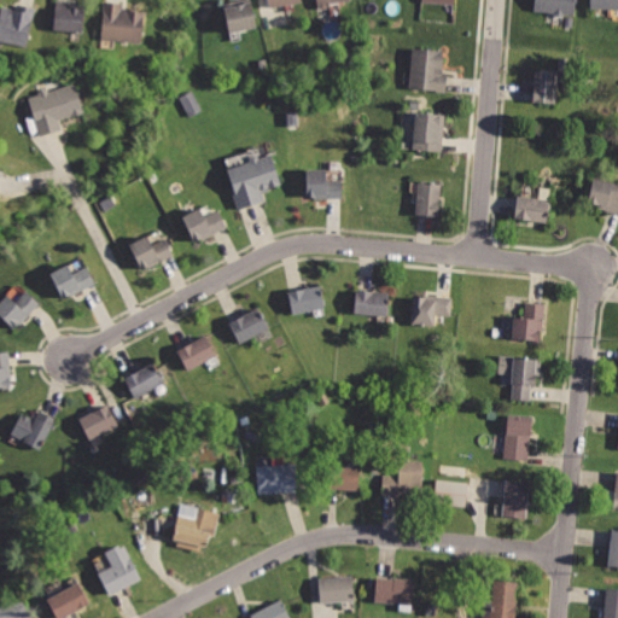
[(4,7),(0,22),(0,42),(28,50),(39,6),(18,0),(16,10),(4,7)]
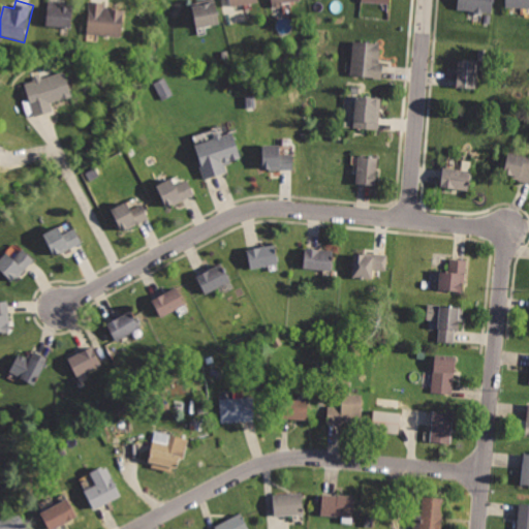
[(206,0),(189,4),(195,30),(221,24),(215,0),(206,0)]
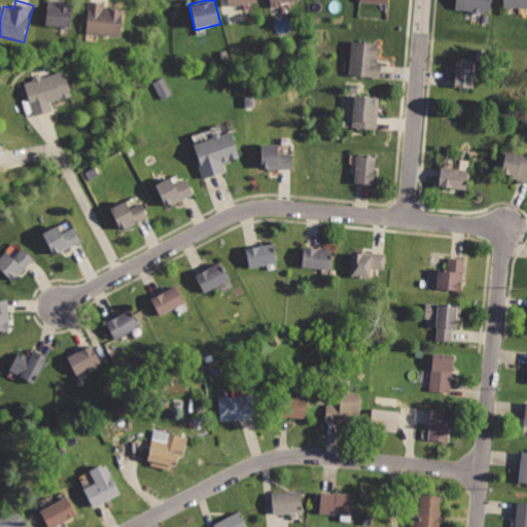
[(456,0),(455,10),(493,14),(494,0),(456,0)]
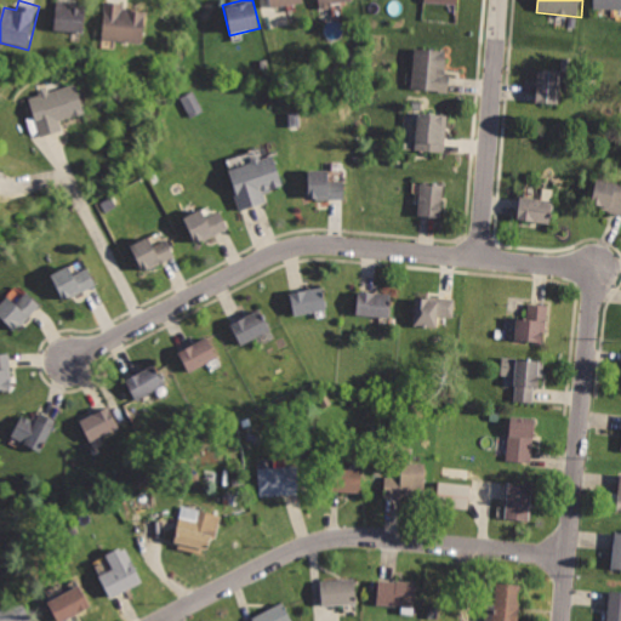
[(620,0),(593,0),(593,9),(620,10),(620,0)]
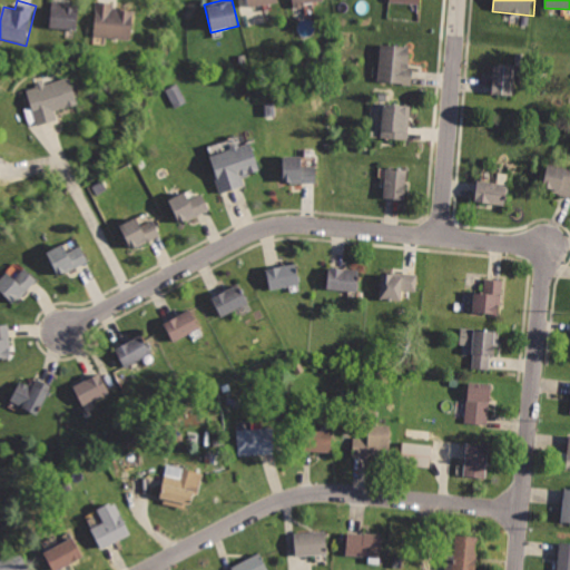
[(95,1),(91,39),(133,42),(136,13),(116,12),(115,3),(95,1)]
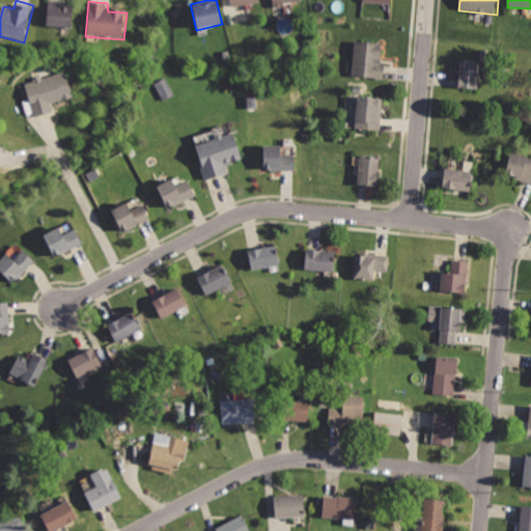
[(46,4),(44,28),(73,30),(74,6),(46,4)]
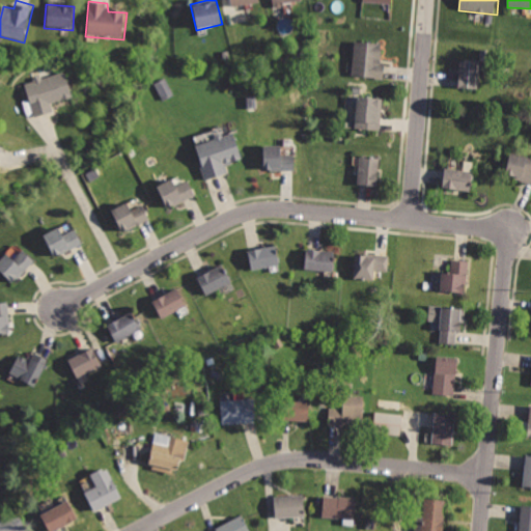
[(356,42),(352,78),(383,81),(385,63),(378,62),(380,45),(356,42)]
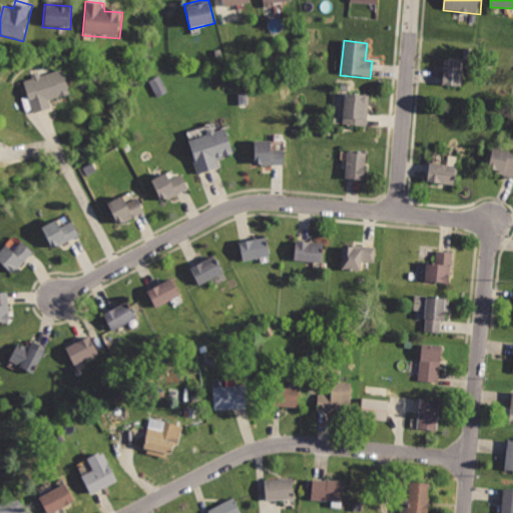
[(444,57),(441,86),(465,88),(467,59),(444,57)]
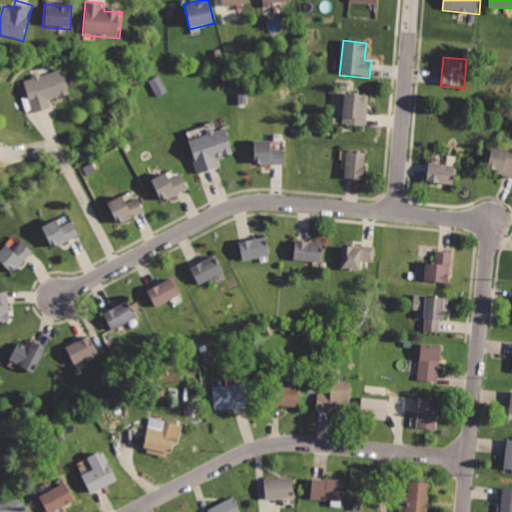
[(22,81),(34,113),(51,106),(48,100),(71,92),(61,66),(22,81)]
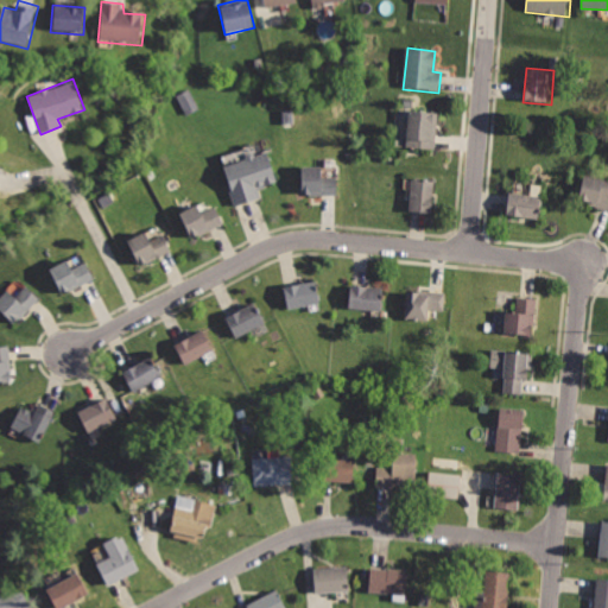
[(410,111),(406,149),(436,151),(438,113),(410,111)]
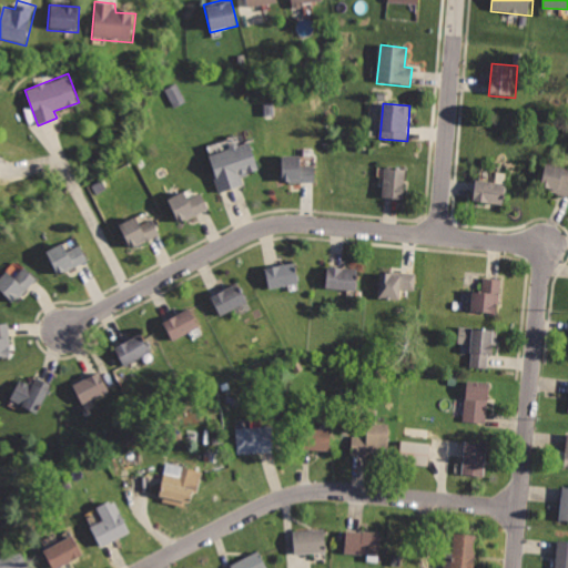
[(209,154),(222,191),(242,183),(240,175),(260,168),(249,139),(209,154)]
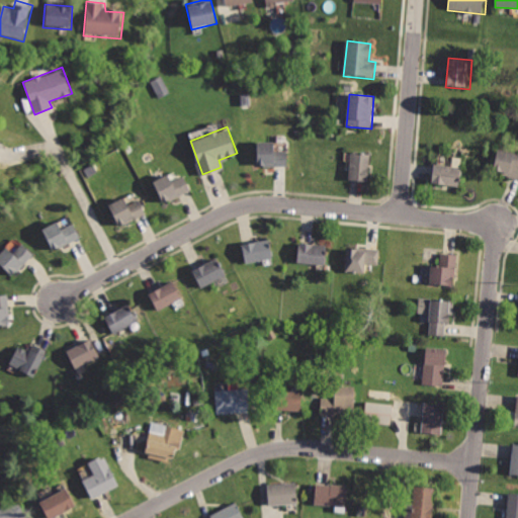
[(257,140),(257,167),(288,167),(288,152),(277,152),(277,140),(257,140)]
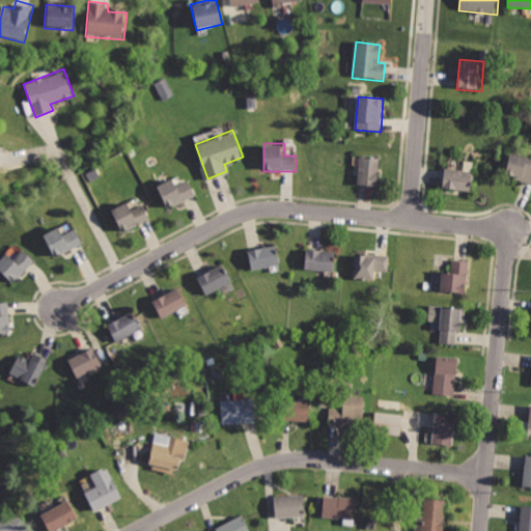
[(530,158),(511,152),(506,172),(518,175),(515,179),(530,184),(530,158)]
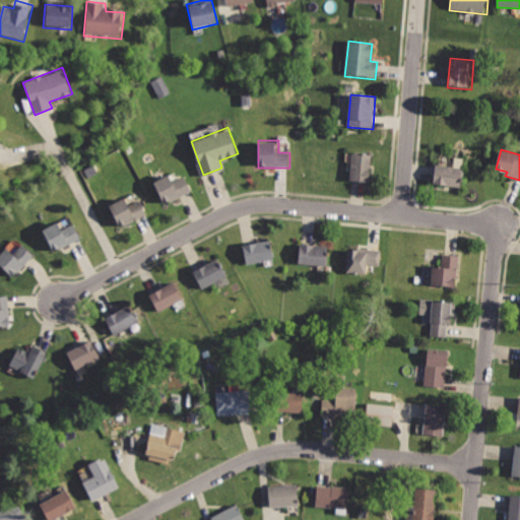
[(351,151),(349,179),(371,181),(374,153),(351,151)]
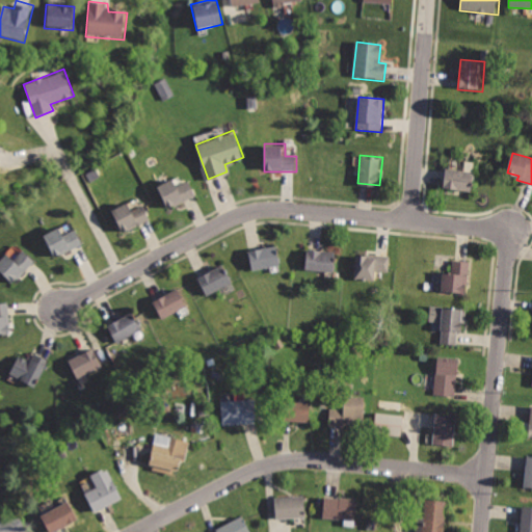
[(445,166),(443,187),(474,189),(476,168),(445,166)]
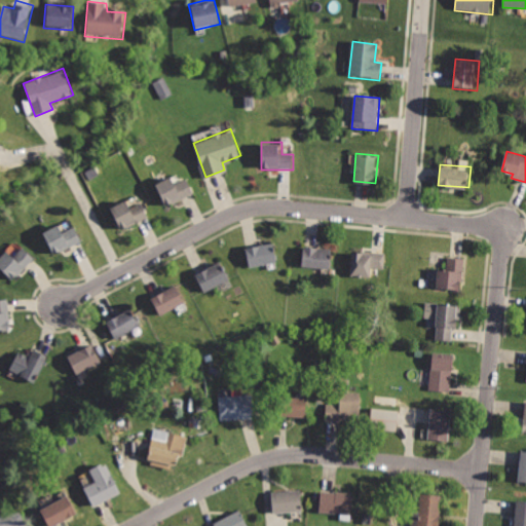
[(154,184),(167,209),(196,192),(187,177),(178,182),(173,174),(154,184)]
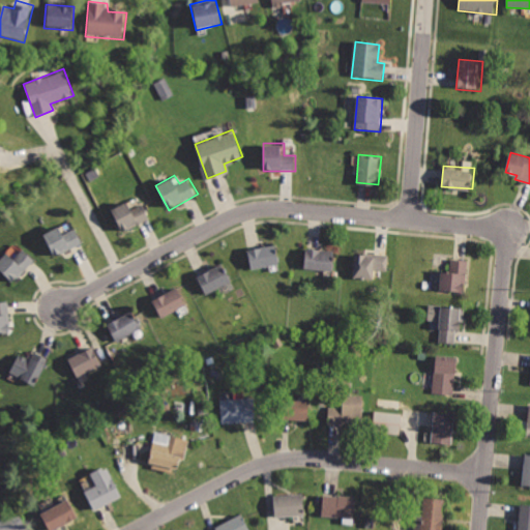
[(112,208),(125,232),(151,217),(142,202),(133,208),(127,200),(112,208)]
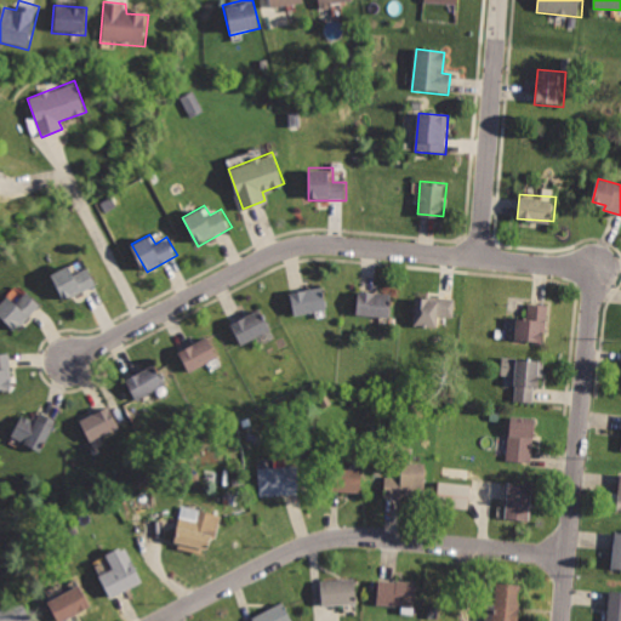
[(51,273),(66,302),(100,285),(89,265),(78,271),(73,262),(51,273)]
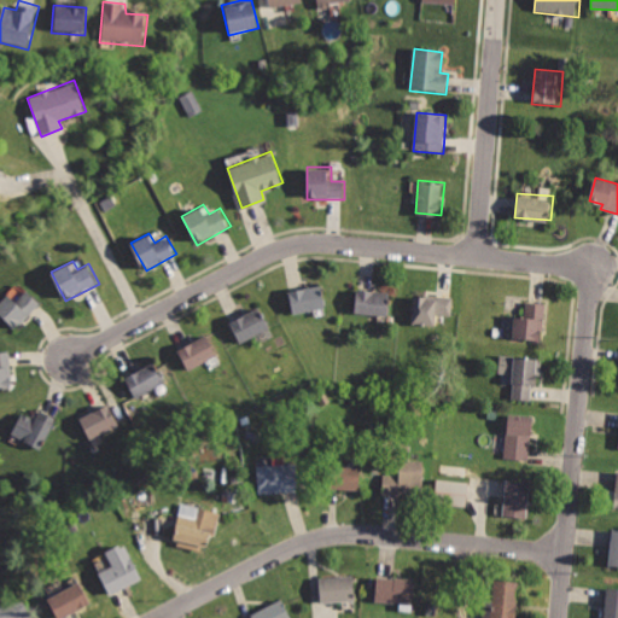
[(287,290),(293,315),(327,308),(322,283),(287,290)]
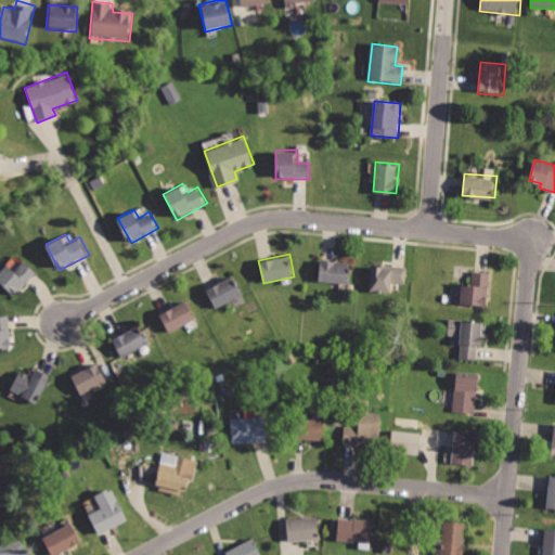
[(319,256),(315,280),(347,284),(351,260),(319,256)]
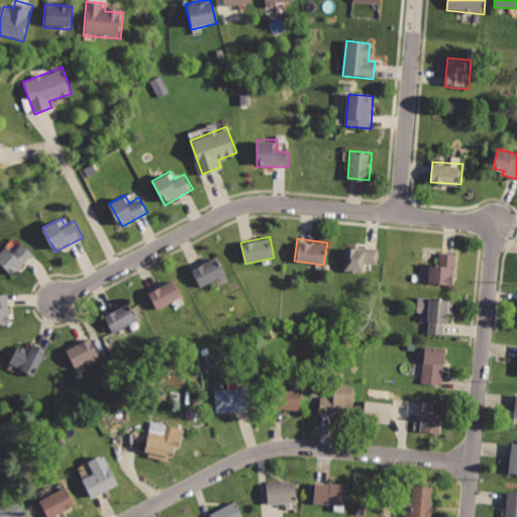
[(22,241),(15,250),(7,243),(0,251),(0,264),(14,277),(35,252),(22,241)]
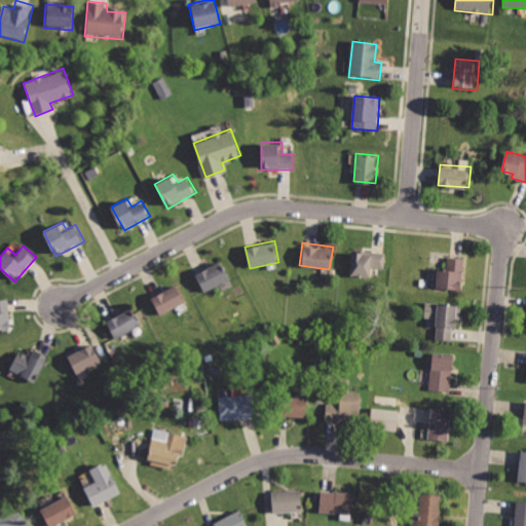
[(351,249),(350,276),(372,277),(372,268),(385,269),(386,251),(351,249)]
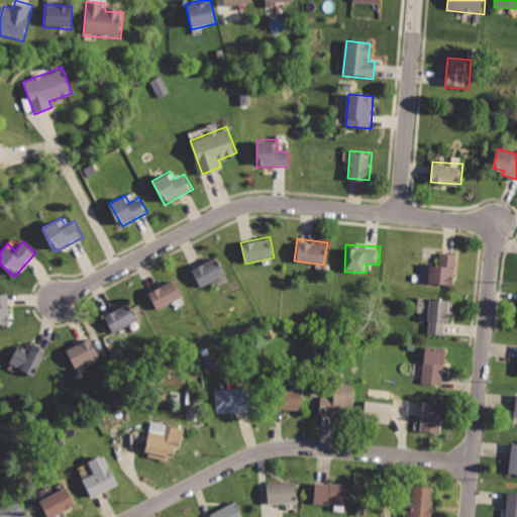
[(431,261),(429,283),(455,285),(458,251),(439,249),(438,262),(431,261)]
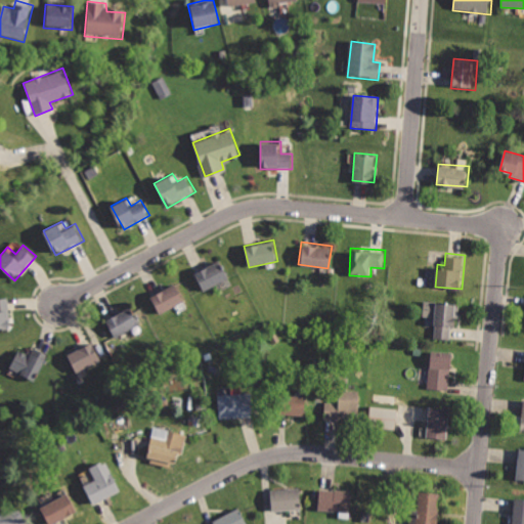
[(194,271),(206,291),(231,276),(220,256),(194,271)]
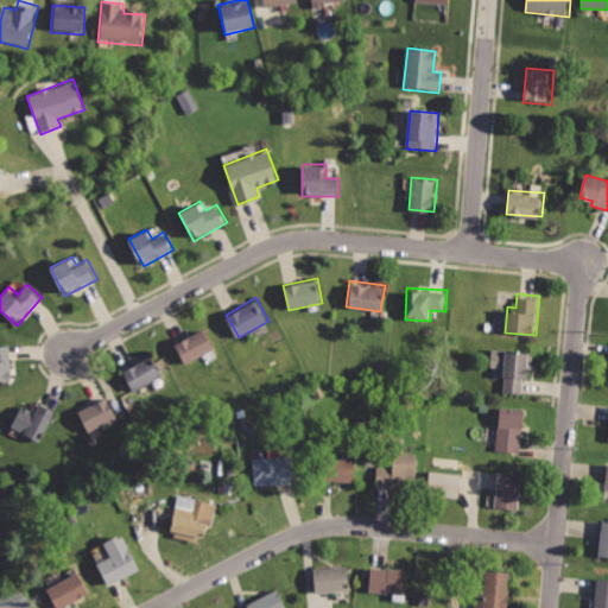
[(172,343),(185,365),(216,347),(204,325),(172,343)]
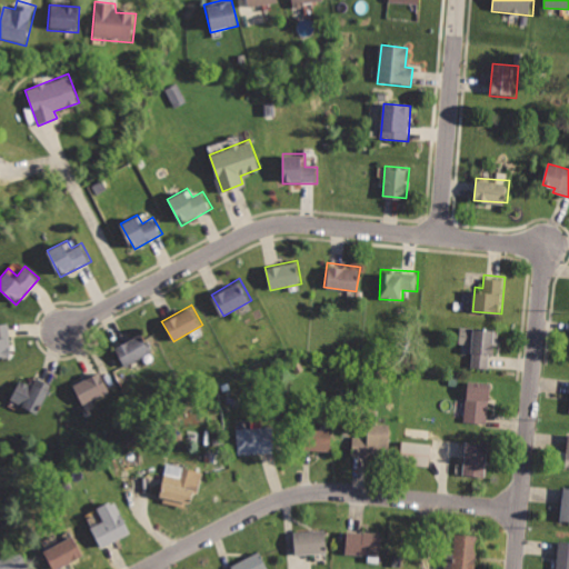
[(0,356),(13,355),(8,320),(0,320),(0,356)]
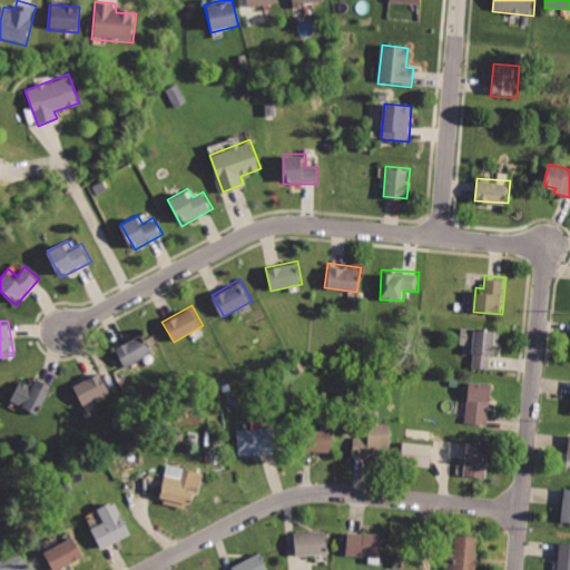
[(461,326),(461,342),(473,343),(472,369),(491,370),(492,356),(499,356),(500,328),(461,326)]
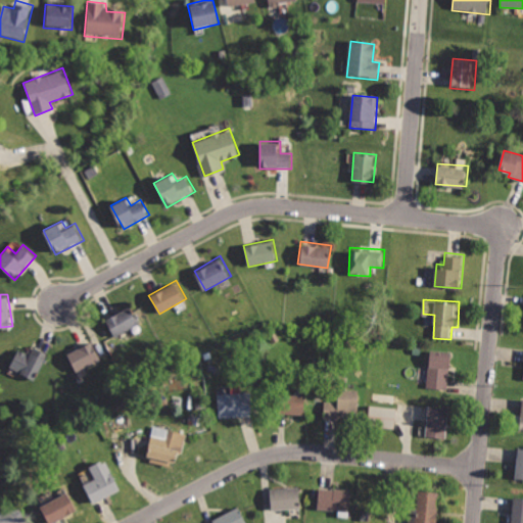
[(106,319),(117,337),(142,323),(131,303),(106,319)]
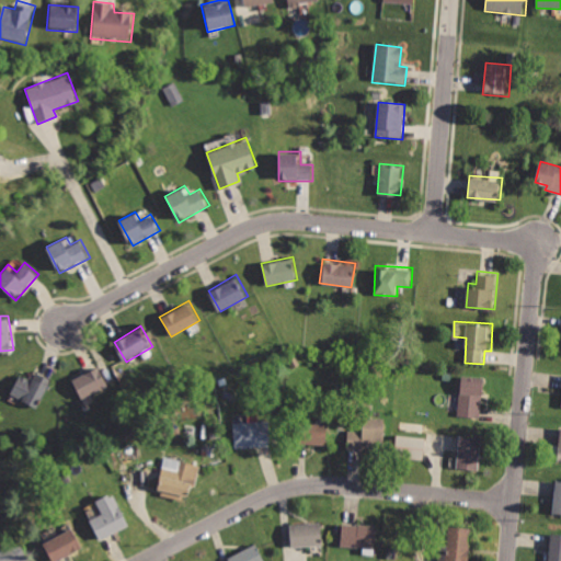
[(70,378),(82,400),(110,386),(99,363),(70,378)]
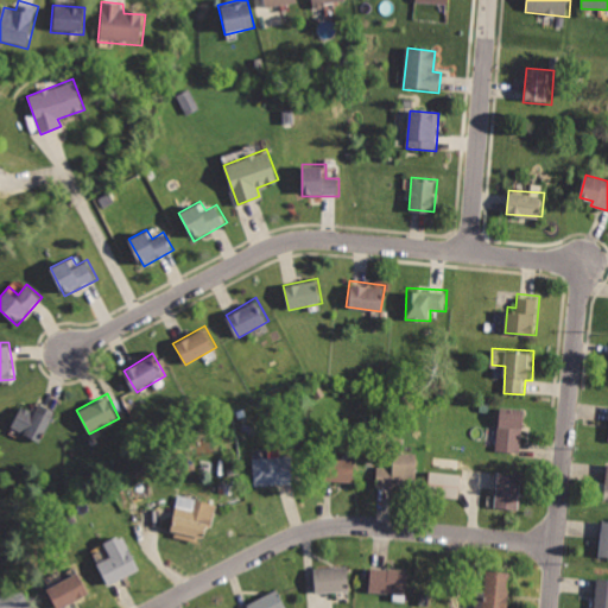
[(21,405),(11,429),(42,442),(54,413),(37,406),(35,411),(21,405)]
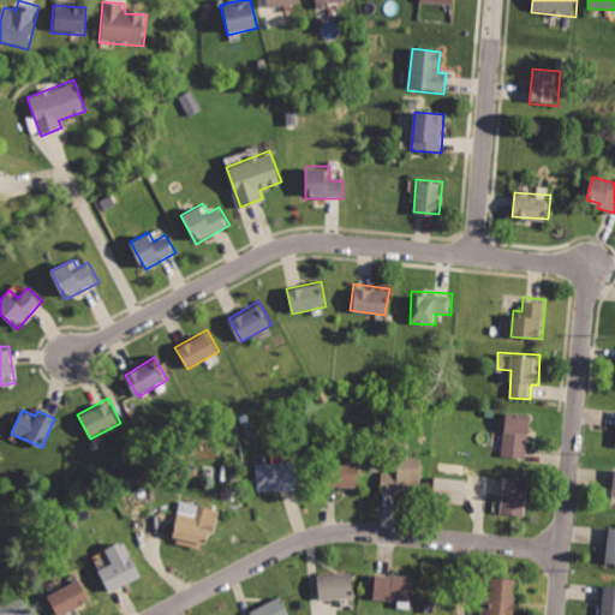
[(506,410),(501,455),(529,459),(533,412),(506,410)]
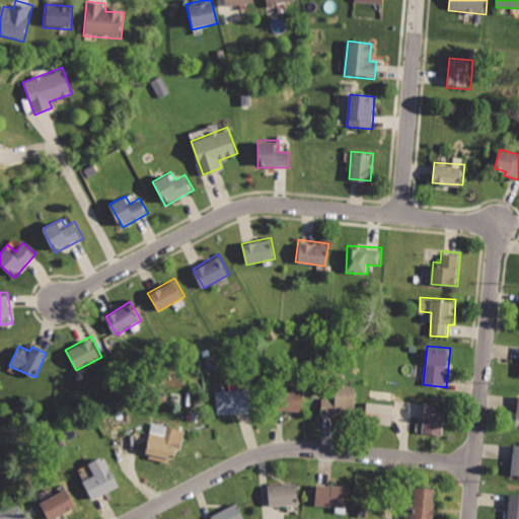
[(322,395),(320,416),(354,418),(356,388),(337,386),(337,396),(322,395)]
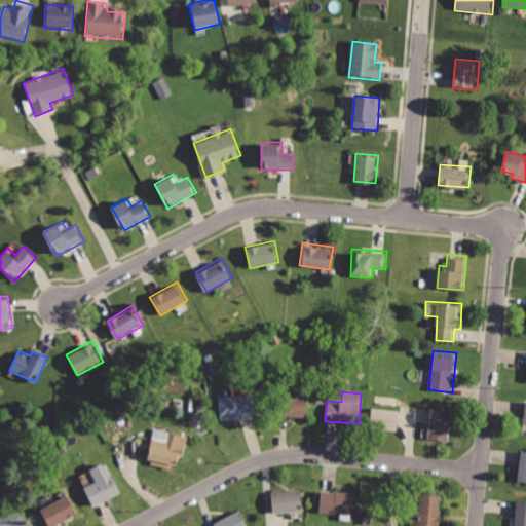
[(219,395),(220,419),(254,418),(253,393),(219,395)]
